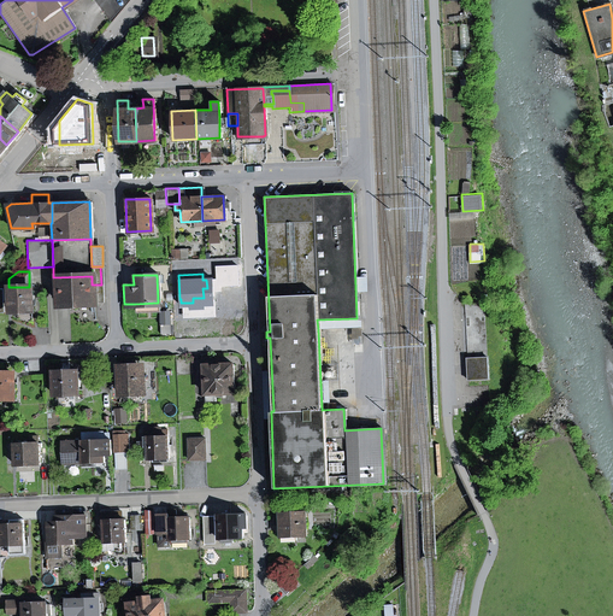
[(83,306),(83,303),(93,303),(92,285),(92,276),(53,277),(53,289),(58,289),(59,304),(68,303),(68,308),(83,306)]
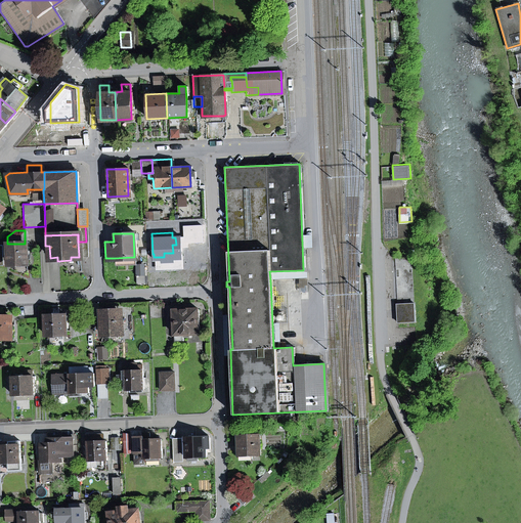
[(187,237),(197,247),(201,243),(194,236),(187,237)]
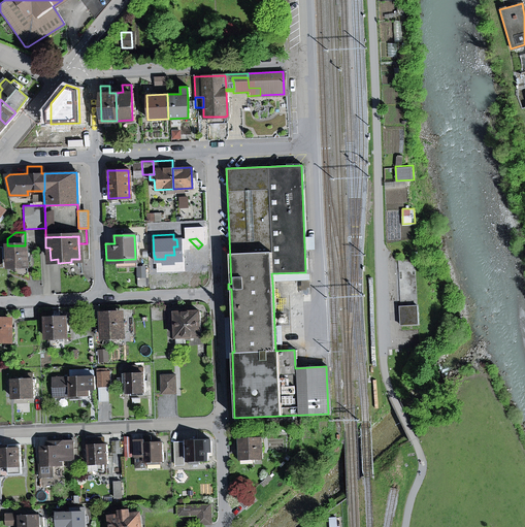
[(79,259),(87,258),(87,243),(78,243),(79,259)]
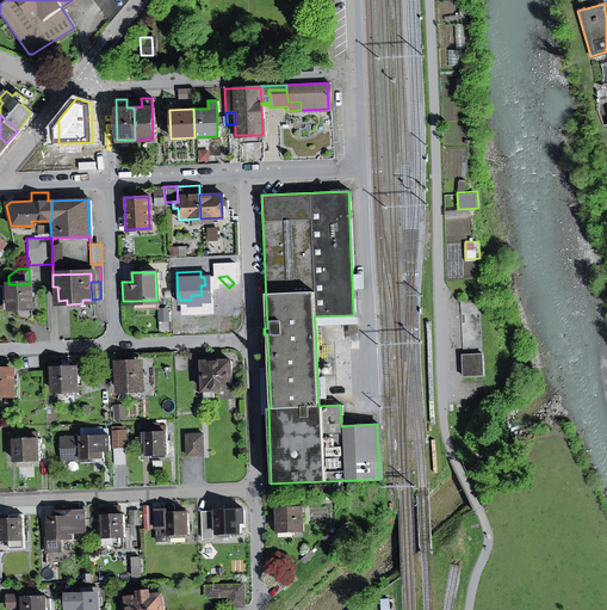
[(29,306),(29,284),(8,284),(5,285),(5,296),(8,296),(10,307),(29,306)]
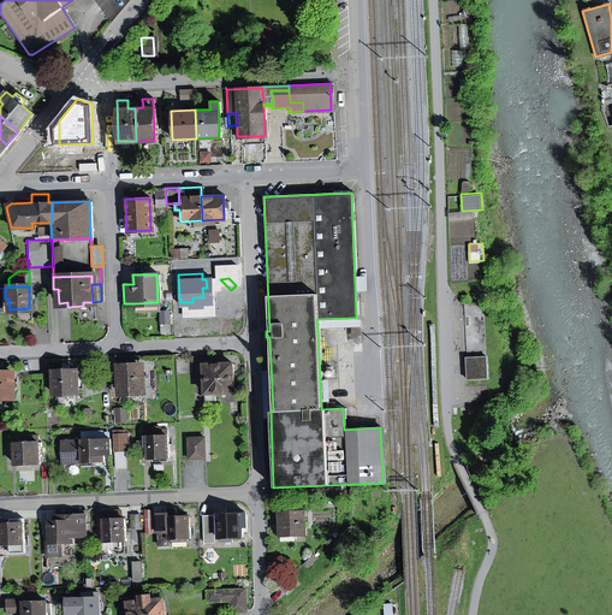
[(485,378),(480,301),(461,301),(464,379),(485,378)]
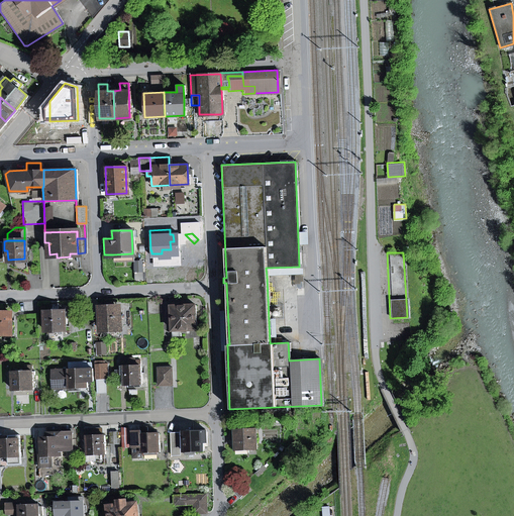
[(267,276),(300,274),(299,267),(266,268),(267,276)]
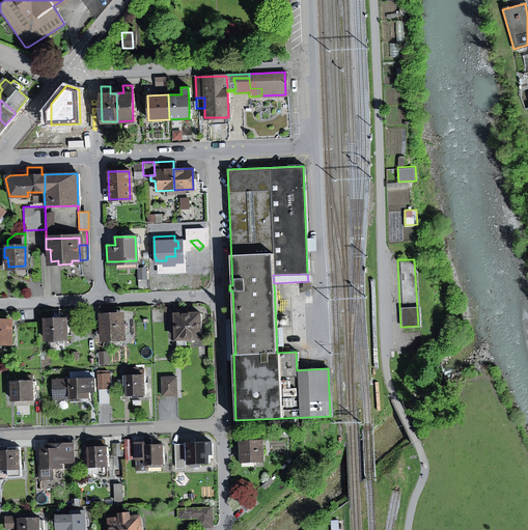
[(144,286),(144,278),(136,279),(136,286),(144,286)]
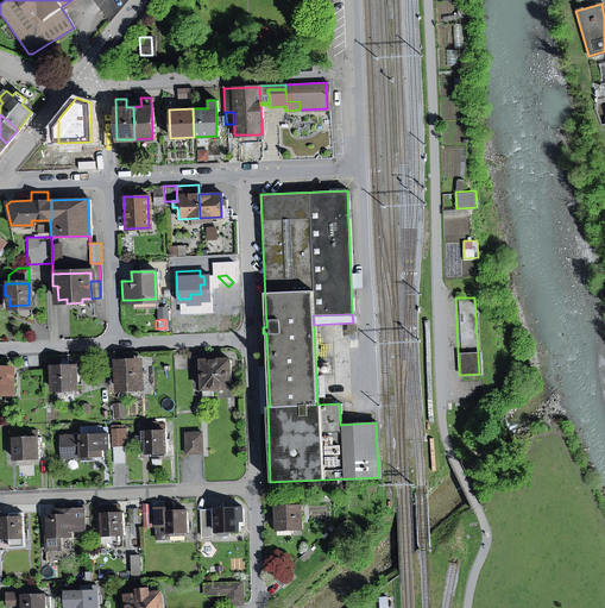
[(51,367),(51,389),(75,389),(74,365),(67,365),(65,357),(58,357),(60,365),(51,367)]
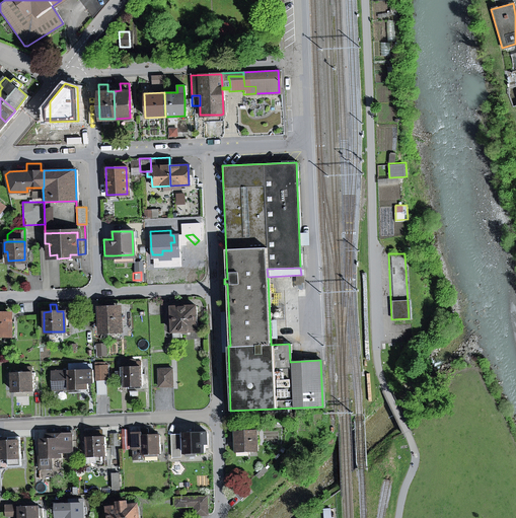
[(166,313),(167,324),(171,324),(171,338),(179,337),(179,330),(196,329),(195,305),(170,307),(170,313),(166,313)]
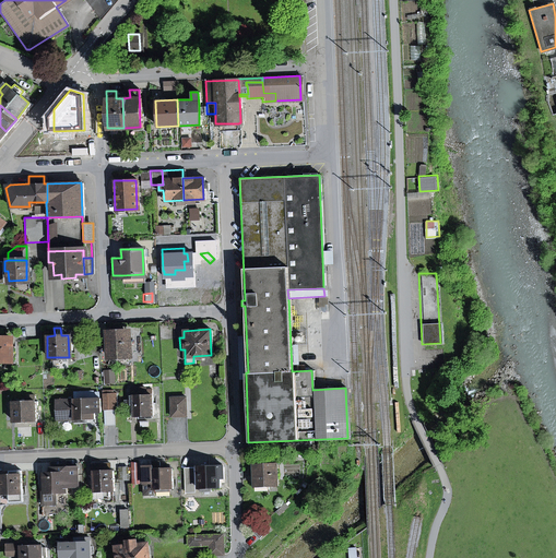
[(128,354),(127,333),(107,333),(107,339),(104,339),(104,344),(107,344),(108,354),(128,354)]
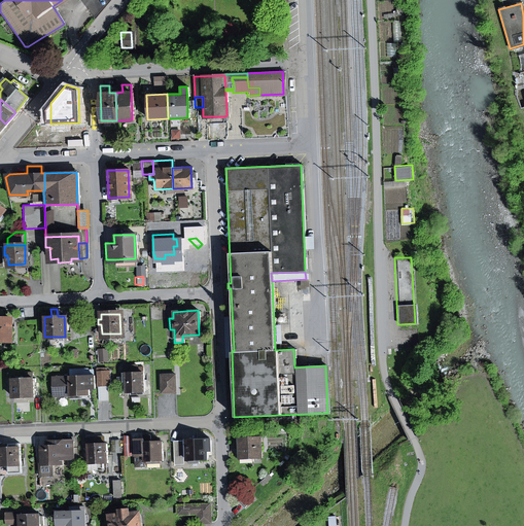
[(0,338),(9,339),(9,319),(0,319),(0,338)]
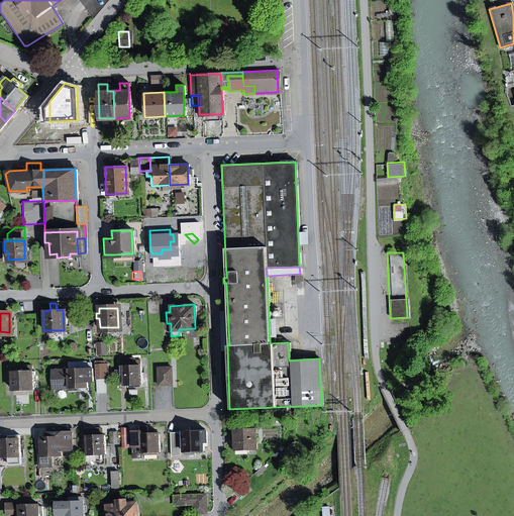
[(113,385),(139,384),(138,359),(133,359),(133,358),(118,358),(119,369),(112,370),(113,385)]
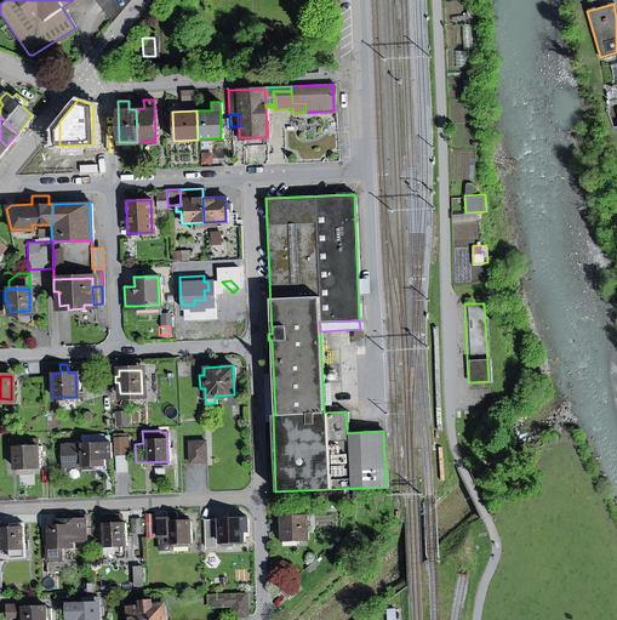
[(102,458),(102,454),(109,453),(108,442),(100,442),(100,433),(80,434),(80,443),(61,444),(62,467),(72,466),(75,466),(75,470),(92,470),(92,466),(103,465),(102,458)]
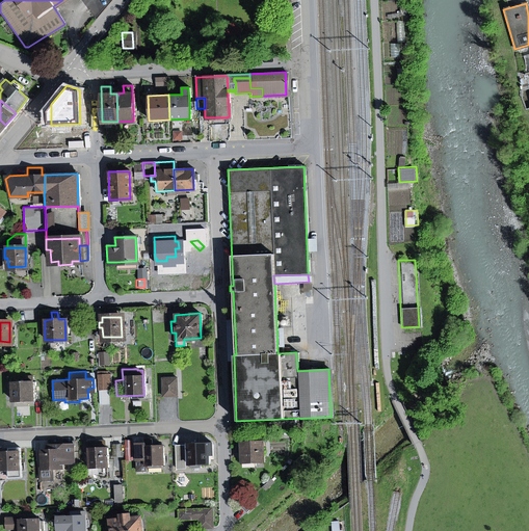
[(107,403),(106,388),(109,388),(109,374),(106,374),(105,371),(96,371),(97,403),(107,403)]
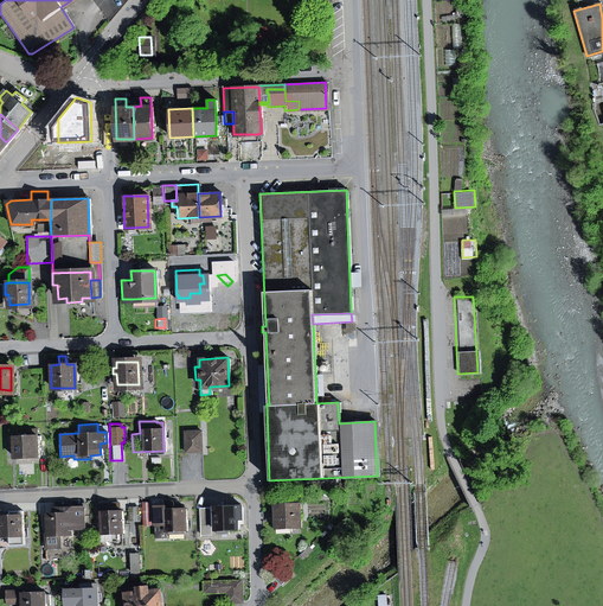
[(183,432),(184,452),(200,452),(199,431),(183,432)]
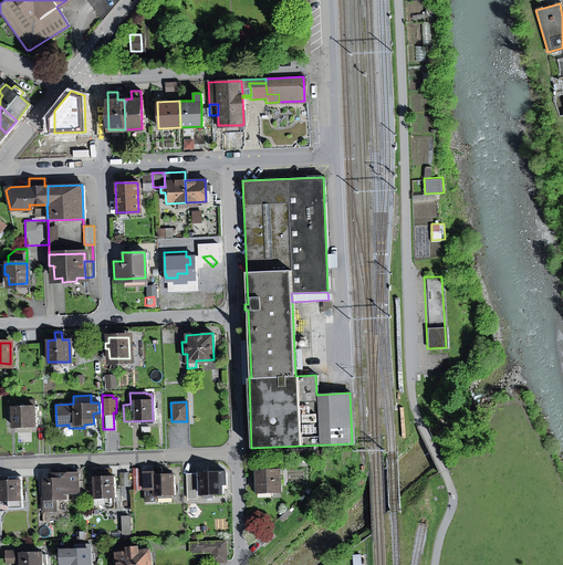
[(34,426),(33,406),(24,406),(23,405),(22,404),(18,405),(17,407),(7,407),(8,416),(11,416),(12,427),(34,426)]
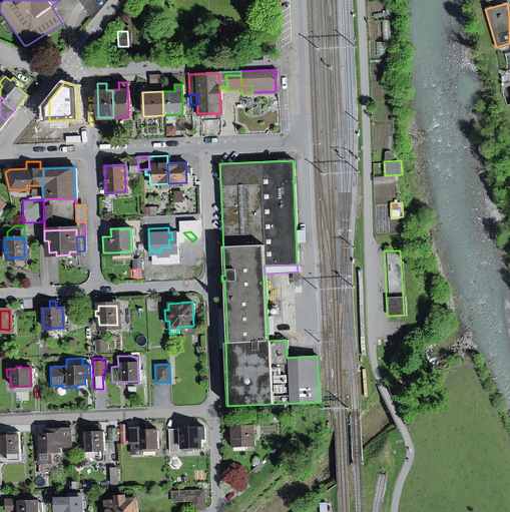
[(244,449),(243,446),(252,445),(251,425),(249,425),(249,422),(240,423),(241,426),(231,426),(231,430),(228,430),(228,437),(231,437),(232,449),(244,449)]
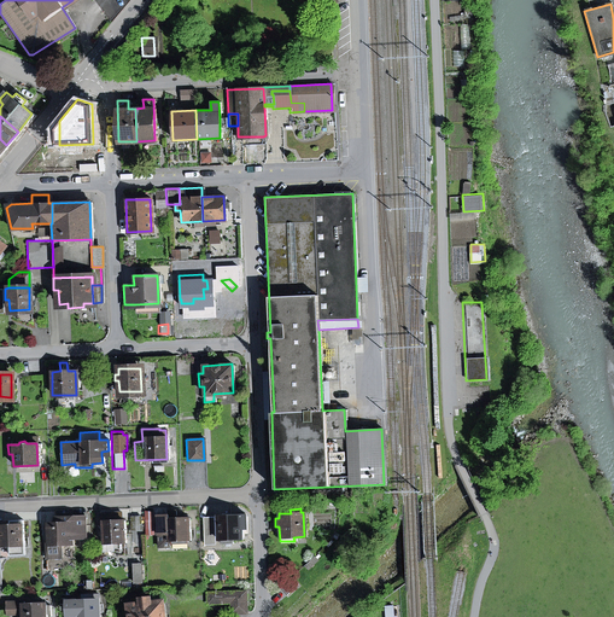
[(188,540),(187,517),(174,518),(174,510),(167,511),(167,514),(156,514),(157,547),(168,546),(167,541),(188,540)]
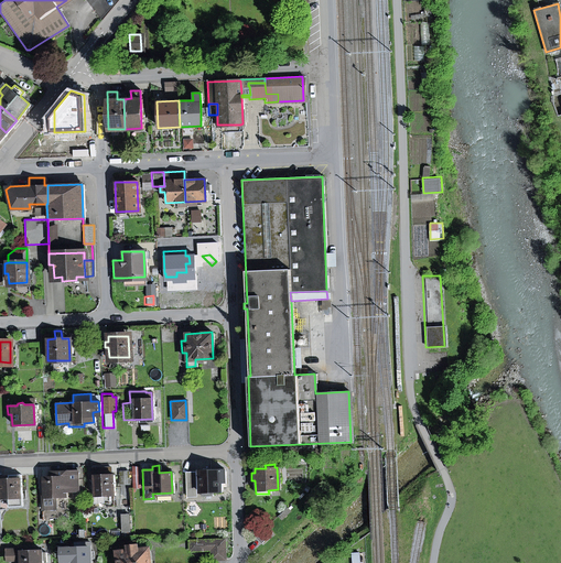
[(118,471),(118,484),(128,484),(127,469),(118,471)]
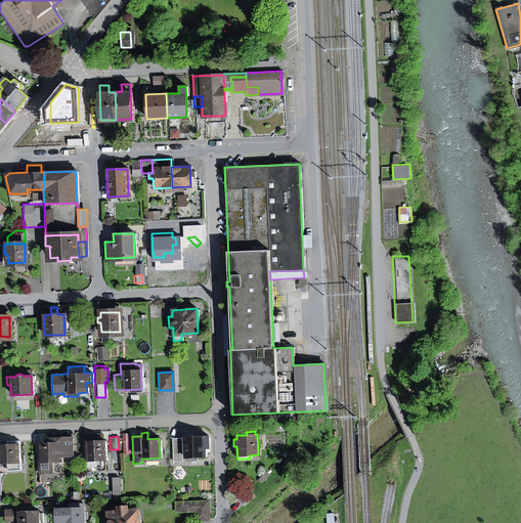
[(196,461),(196,456),(205,456),(204,446),(208,446),(208,441),(208,436),(183,437),(184,456),(185,456),(185,461),(196,461)]
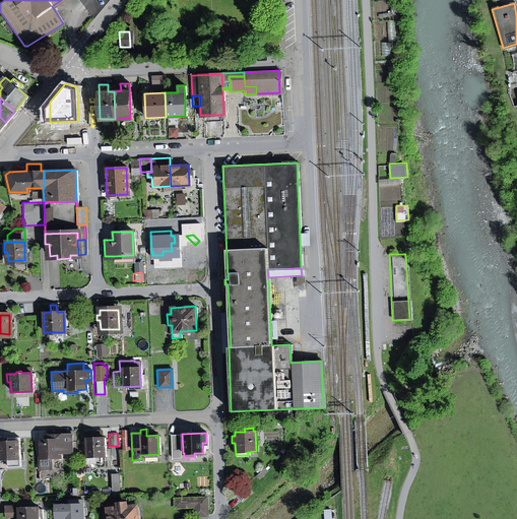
[(37,468),(50,468),(50,458),(60,457),(59,452),(70,452),(70,434),(46,435),(46,440),(39,440),(39,456),(36,456),(37,468)]
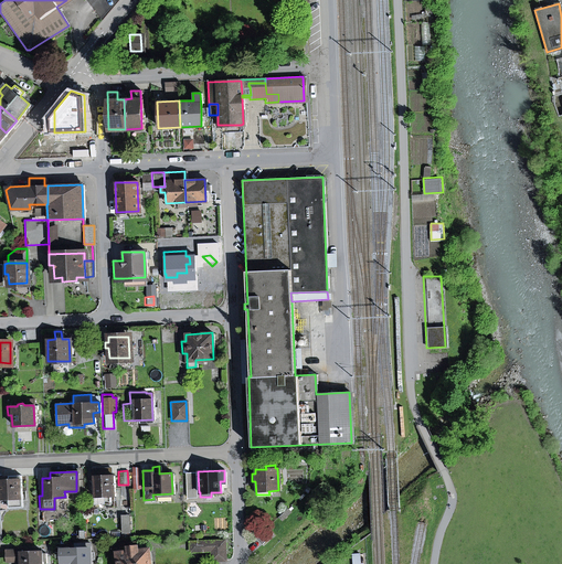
[(186,474),(187,492),(195,492),(194,474),(186,474)]
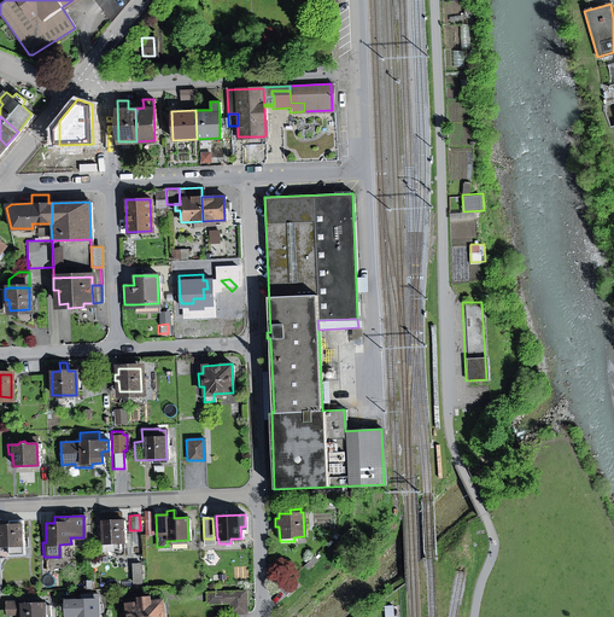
[(101,521),(101,543),(123,542),(123,519),(101,521)]
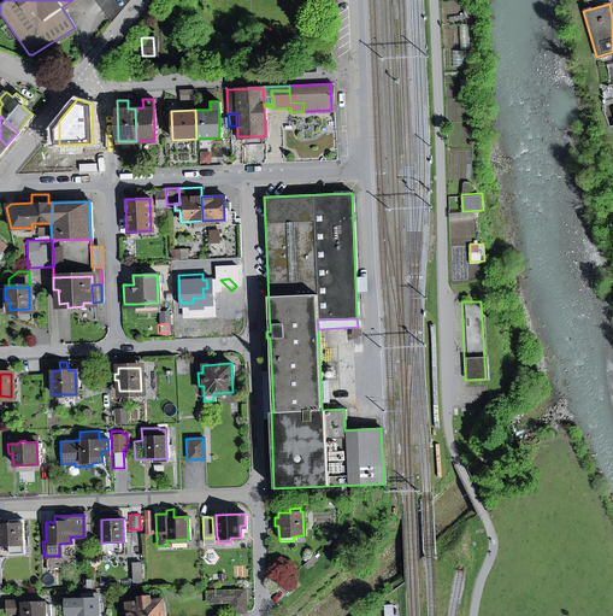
[(7,553),(22,553),(21,520),(0,520),(0,545),(6,545),(7,553)]
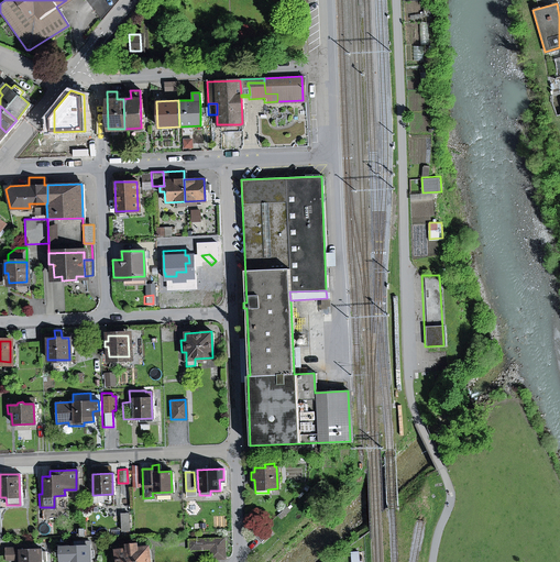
[(120,516),(120,532),(129,531),(128,508),(121,508),(121,516),(120,516)]
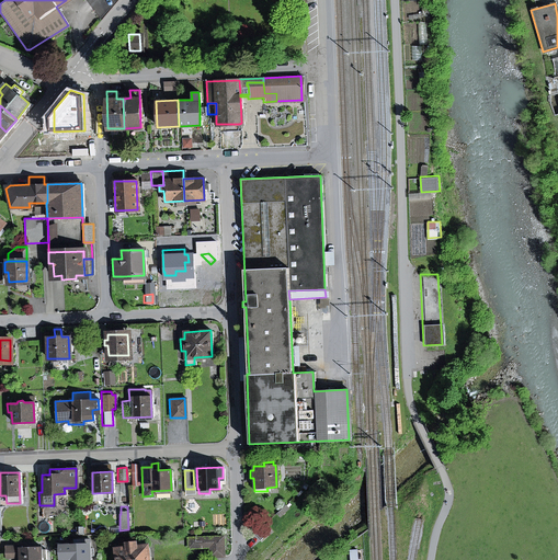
[(264,524),(253,534),(258,539),(269,529),(264,524)]
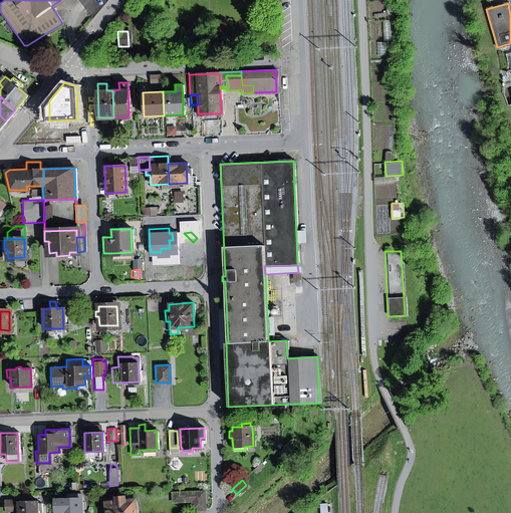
[(135,512),(135,500),(124,501),(123,492),(110,493),(110,502),(107,503),(105,503),(106,512),(135,512)]
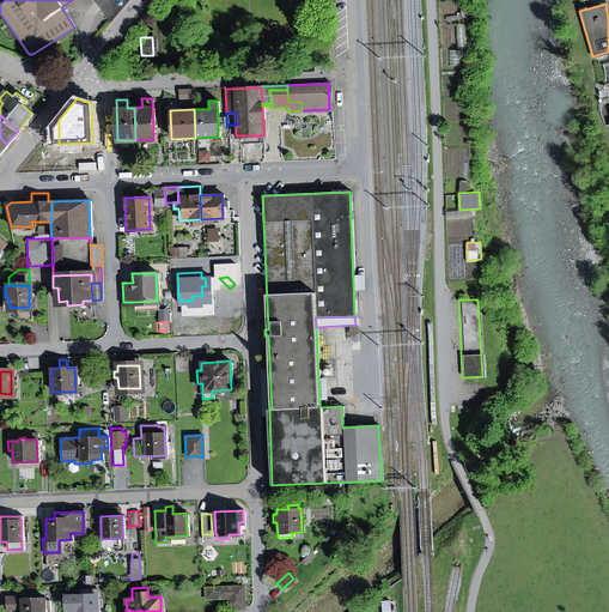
[(203,588),(205,598),(227,597),(229,607),(242,607),(241,587),(203,588)]
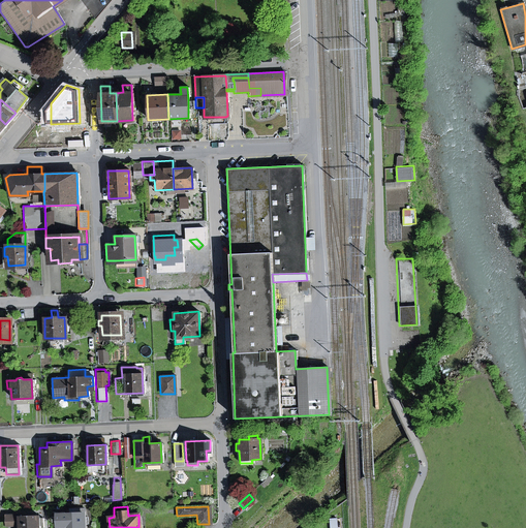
[(68,508),(68,515),(57,515),(58,525),(63,525),(63,527),(83,527),(83,508),(68,508)]
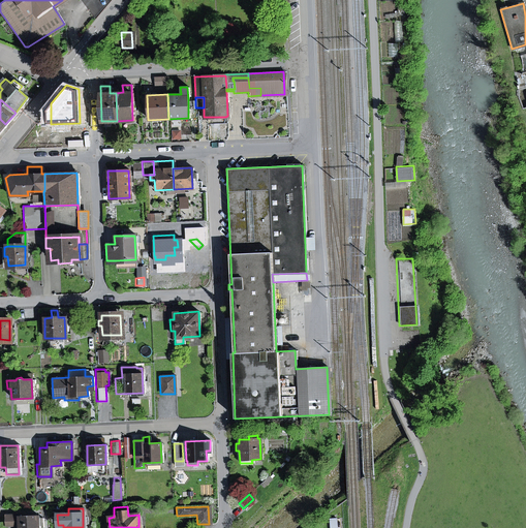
[(18,525),(18,527),(37,527),(37,524),(41,524),(41,518),(37,518),(37,516),(19,517),(19,515),(4,515),(4,526),(18,525)]
